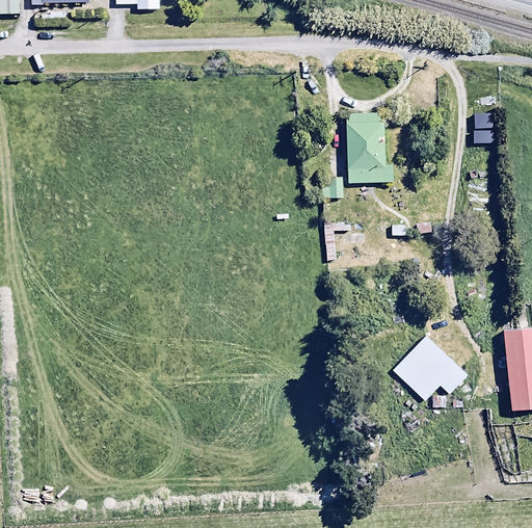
[(0,0),(0,15),(26,15),(25,0),(0,0)]
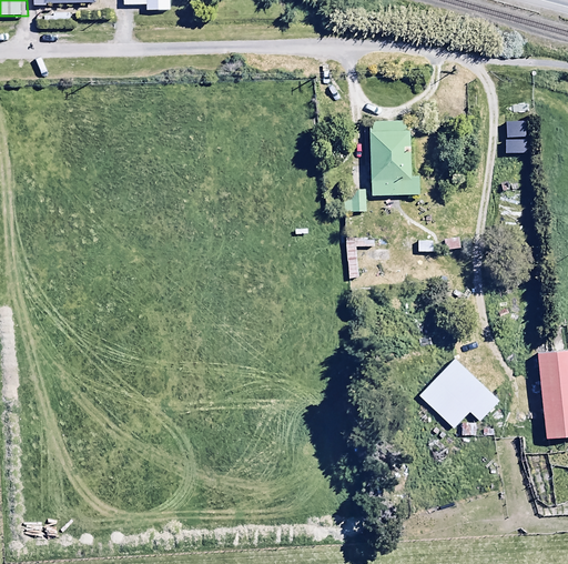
[(123,0),(124,6),(146,6),(146,10),(170,10),(169,0),(123,0)]
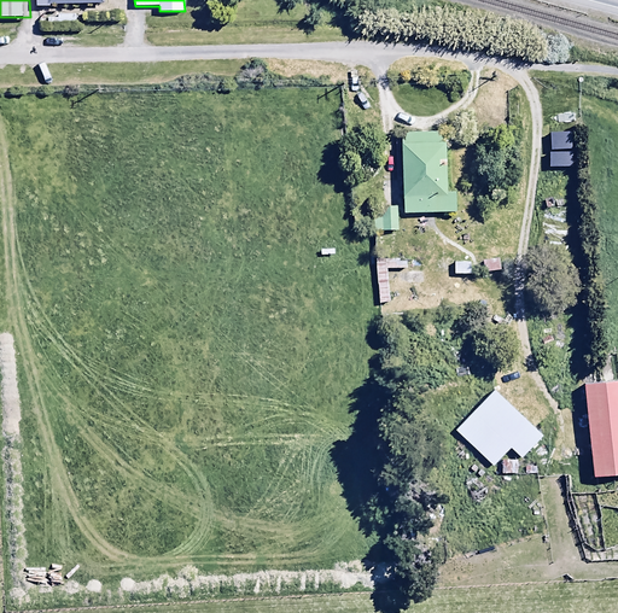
[(403,132),(404,212),(458,211),(458,192),(448,192),(447,132),(403,132)]
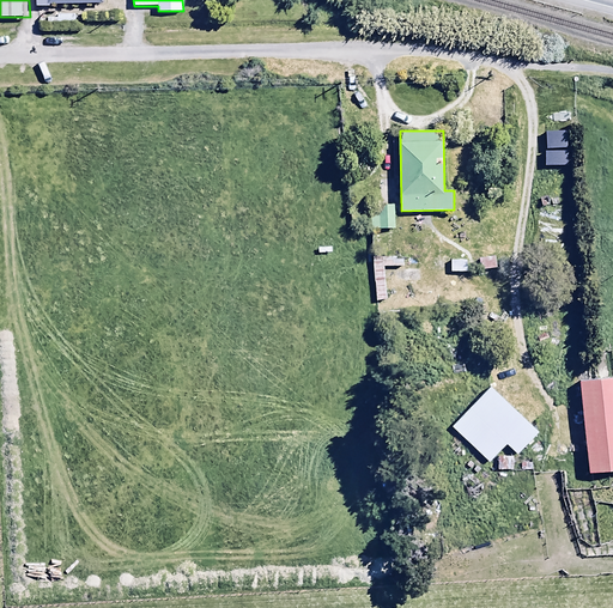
[(380,204),(370,204),(370,228),(395,228),(395,202),(392,202),(392,177),(380,177),(380,204)]
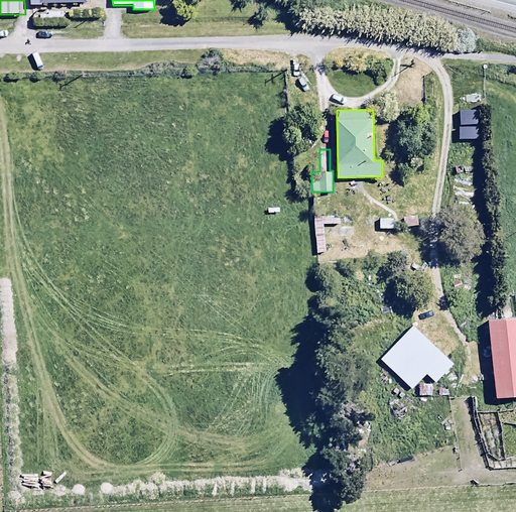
[(404,216),(404,226),(420,226),(420,216),(413,216),(413,214),(409,214),(409,216),(404,216)]
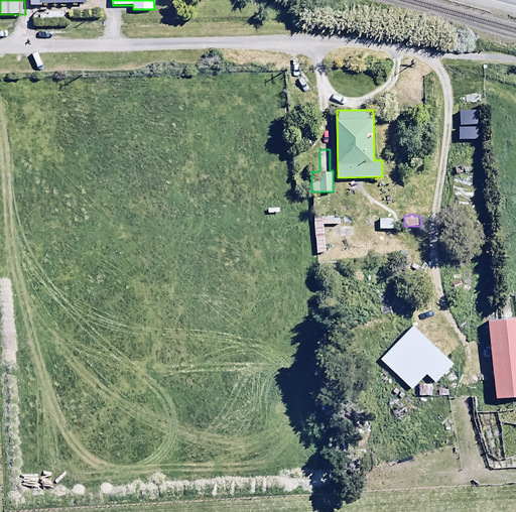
[(334,215),(313,217),(317,253),(326,252),(323,224),(341,222),(341,217),(334,218),(334,215)]
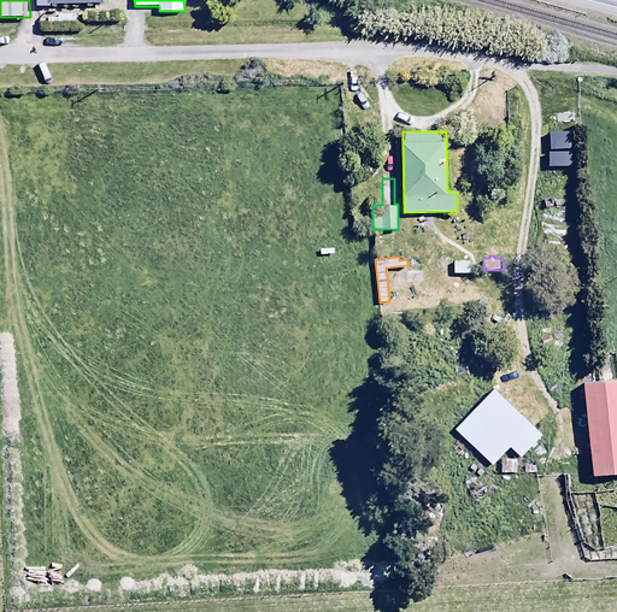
[(453,262),(453,272),(471,272),(470,262),(453,262)]
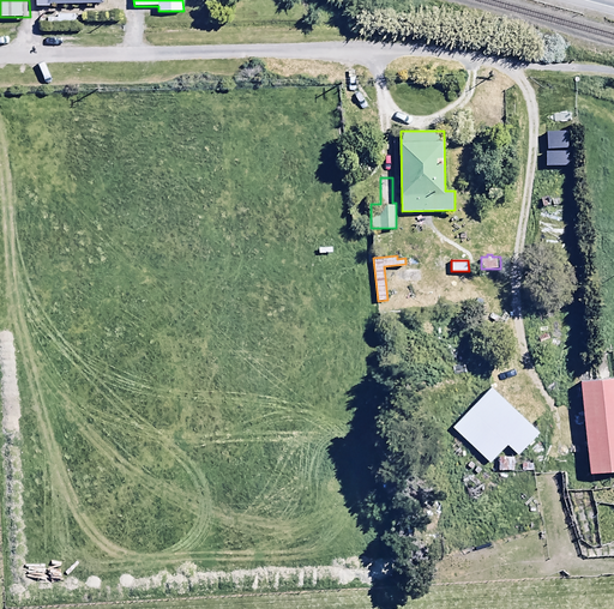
[(441,269),(426,267),(425,282),(440,282),(441,269)]
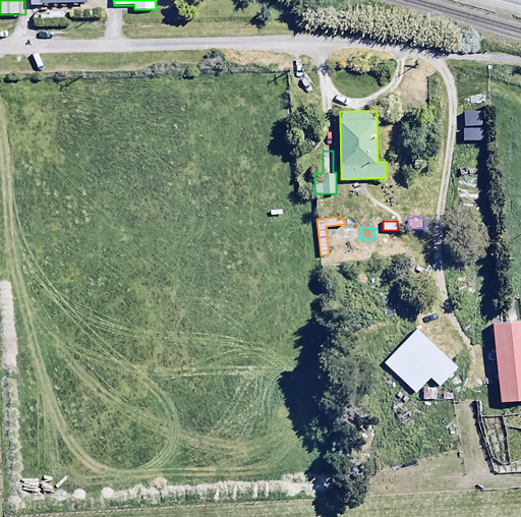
[(506,310),(506,320),(518,320),(517,309),(506,310)]
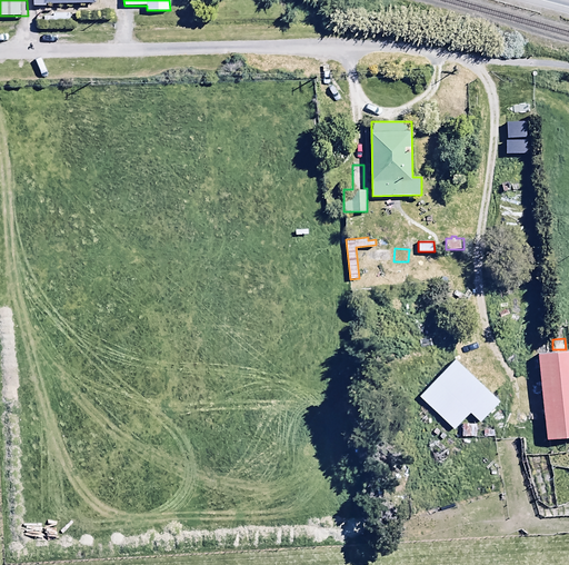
[(396,349),(396,359),(410,359),(410,352),(408,352),(408,349),(396,349)]
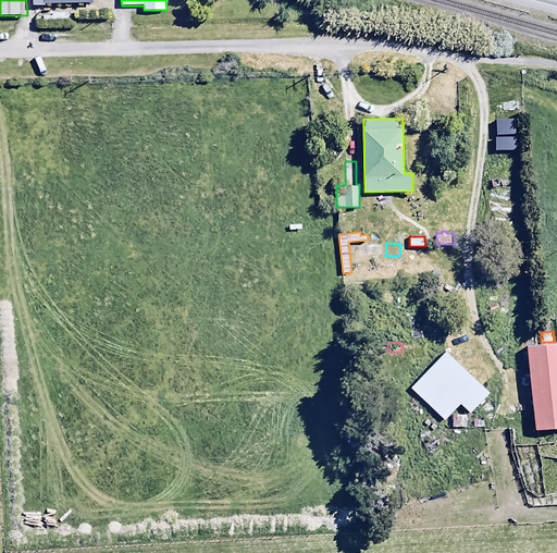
[(556,344),(528,347),(536,430),(556,427),(556,344)]
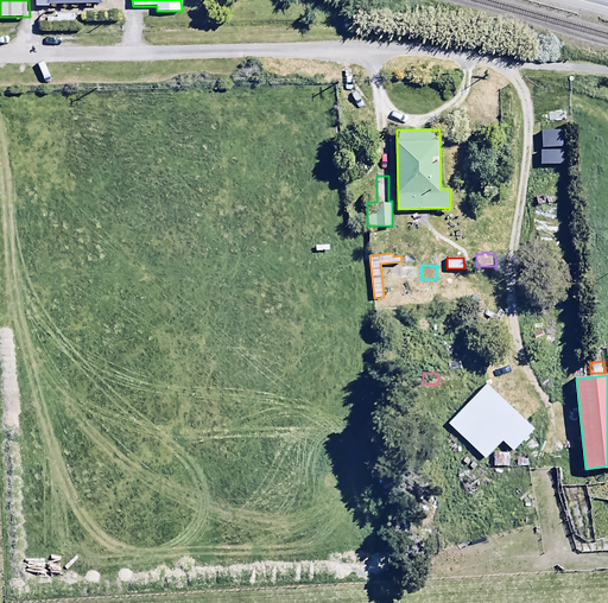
[(533,427),(486,382),(448,421),(487,458),(502,440),(512,450),(533,427)]
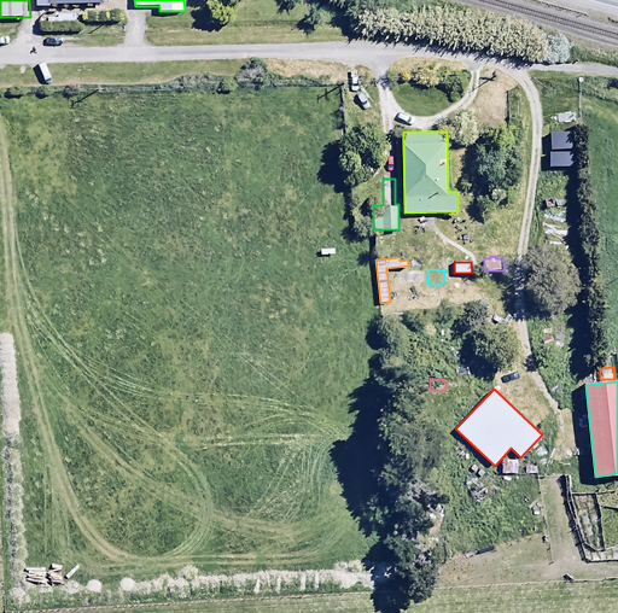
[(518,459),(502,457),(501,472),(518,472),(518,459)]
